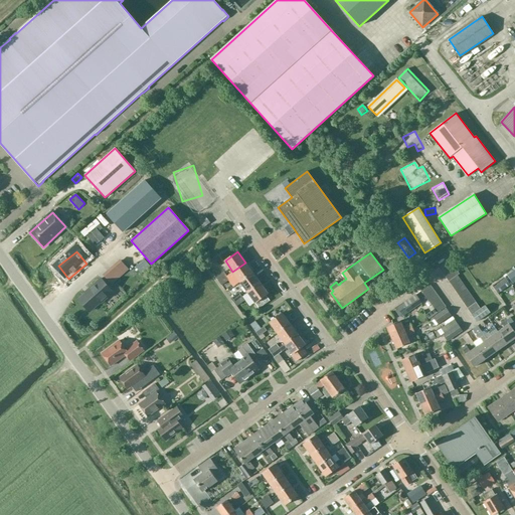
[(122,262),(105,278),(112,285),(129,270),(122,262)]
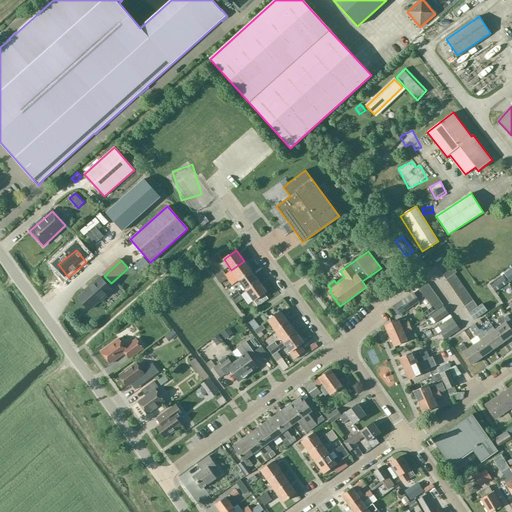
[(383,262),(389,270),(392,268),(387,260),(383,262)]
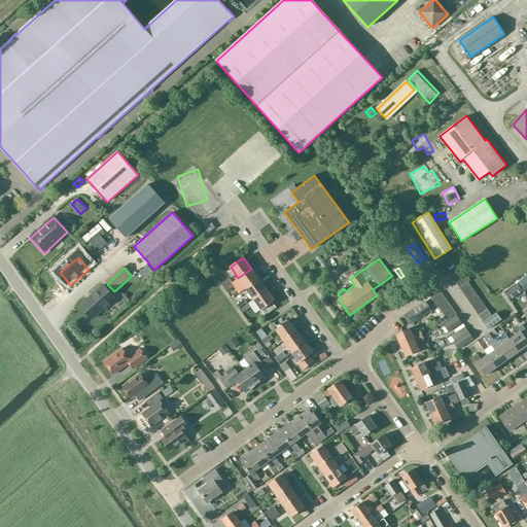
[(238,278),(246,288),(258,279),(251,269),(238,278)]
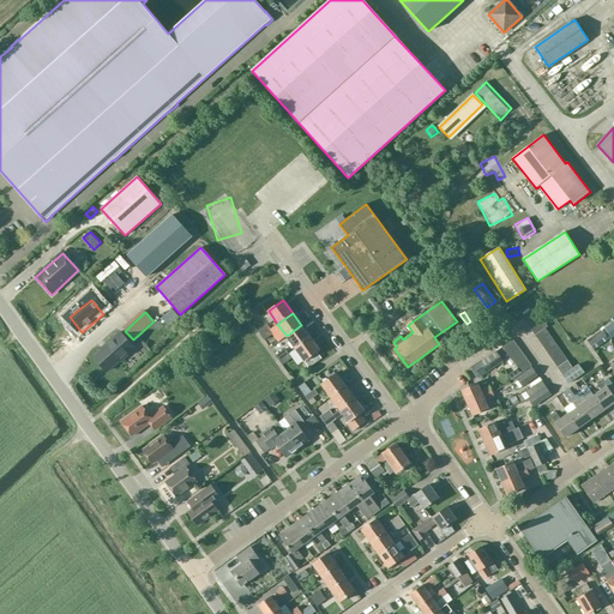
[(535,335),(545,329),(547,326),(542,319),(530,329),(535,335)]
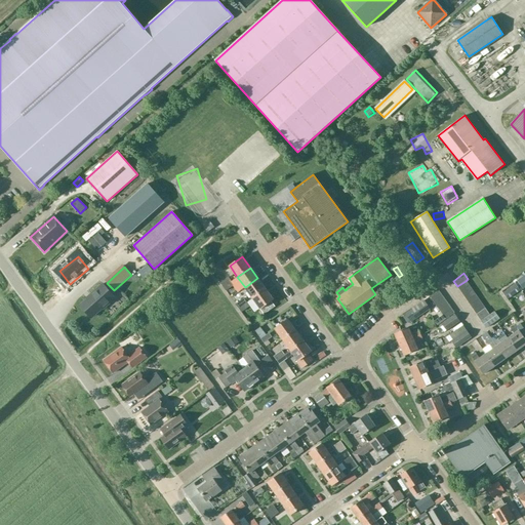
[(229,278),(220,283),(223,287),(231,281),(229,278)]
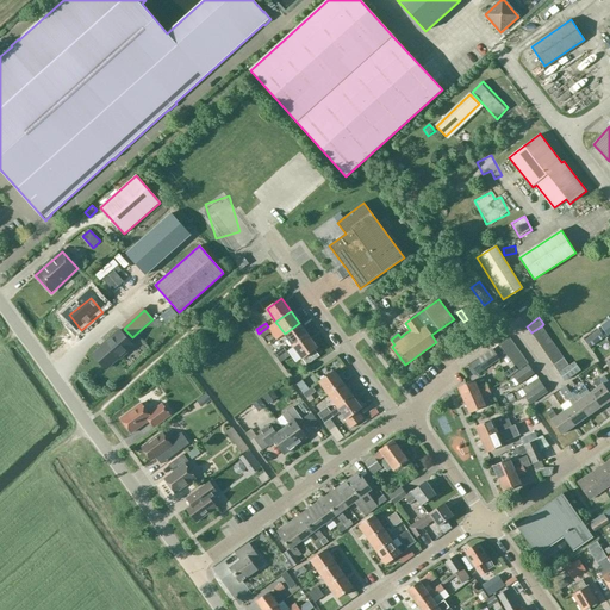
[(285,334),(293,346),(309,335),(299,323),(285,334)]
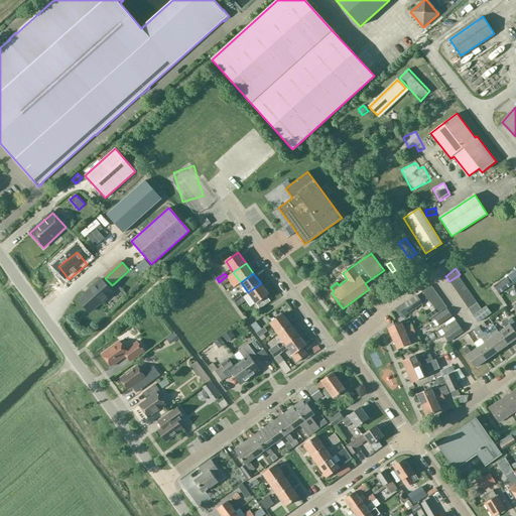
[(230,280),(227,276),(219,282),(222,286),(230,280)]
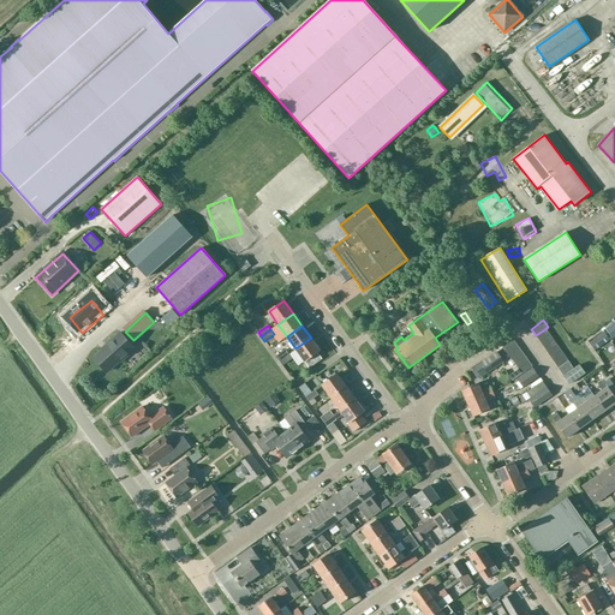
[(536,335),(539,341),(549,334),(545,329),(536,335)]
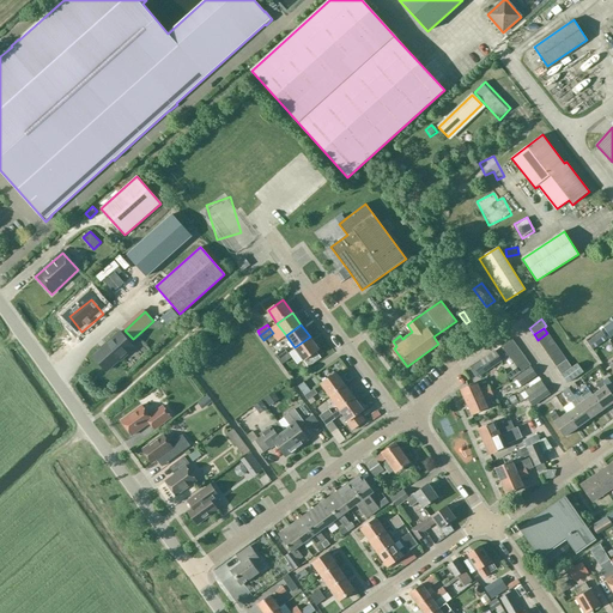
[(93,357),(107,371),(120,359),(120,360),(134,347),(120,332),(105,345),(107,346),(93,357)]
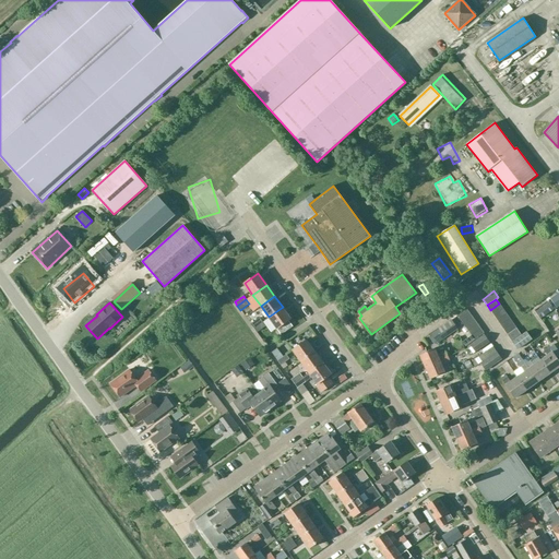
[(228,319),(216,304),(207,310),(219,326),(228,319)]
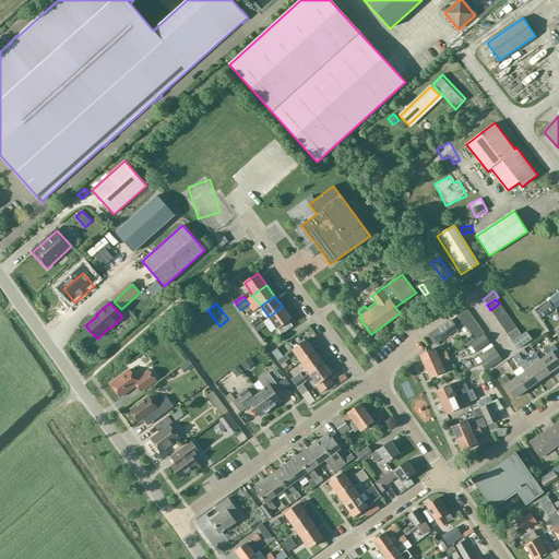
[(490,310),(494,314),(503,309),(499,304),(490,310)]
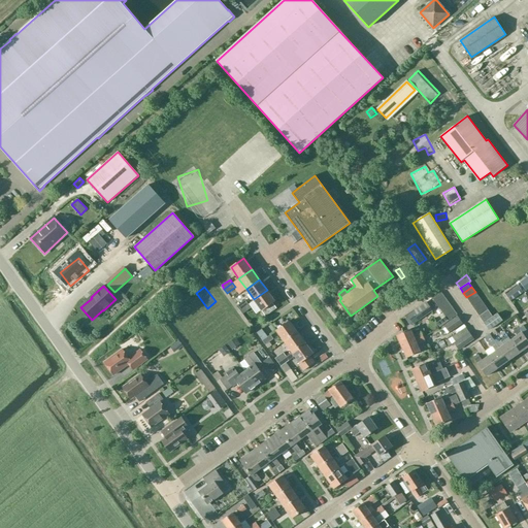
[(267,290),(254,299),(262,310),(266,316),(276,308),(274,306),(272,303),(274,301),(267,290)]
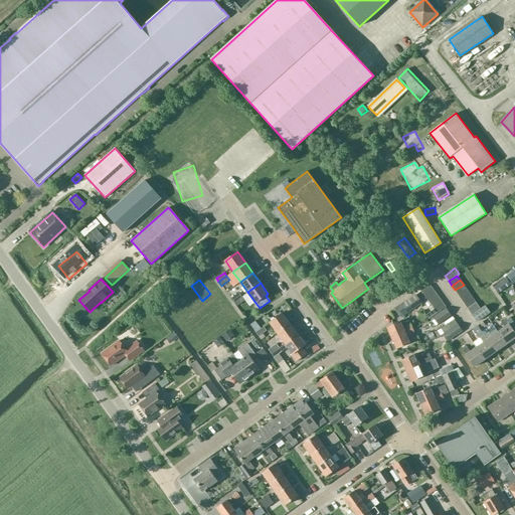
[(421,291),(424,296),(433,290),(430,285),(421,291)]
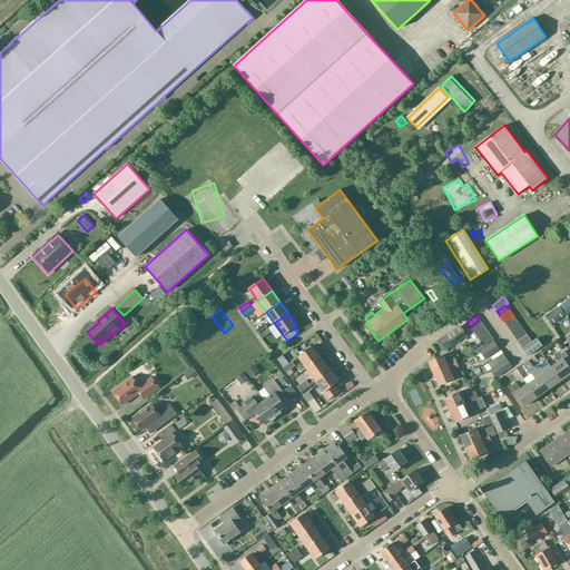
[(503,321),(507,326),(517,320),(513,315),(503,321)]
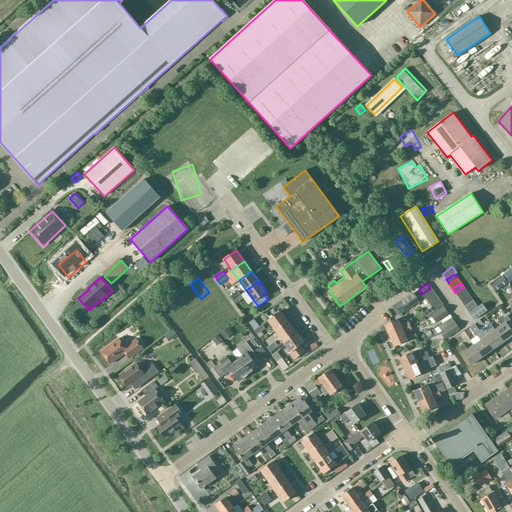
[(455,293),(458,297),(467,292),(464,287),(455,293)]
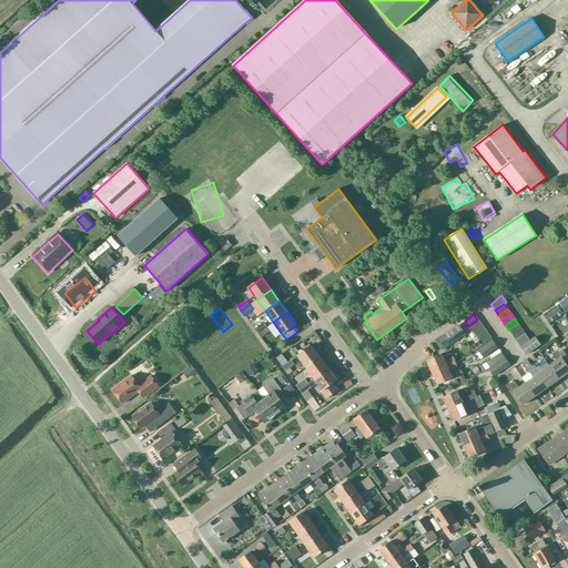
[(424,325),(428,331),(435,325),(432,320),(424,325)]
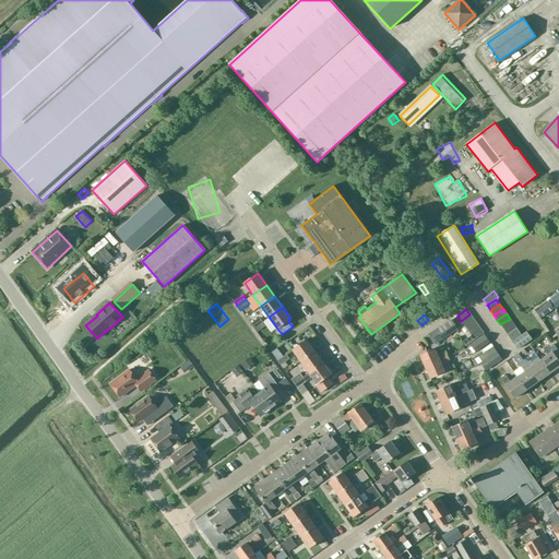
[(461,321),(464,325),(474,319),(470,314),(461,321)]
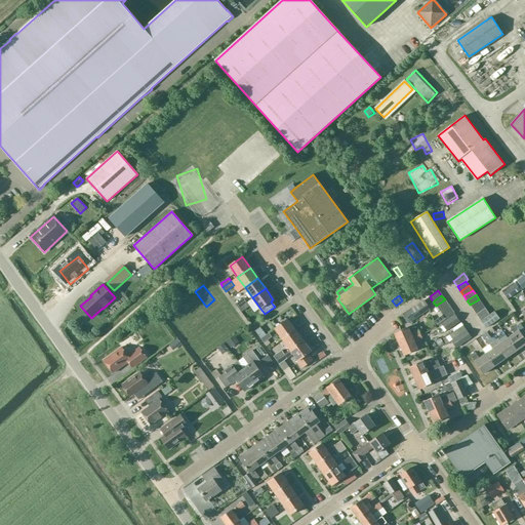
[(236,305),(238,308),(246,303),(244,298),(236,305)]
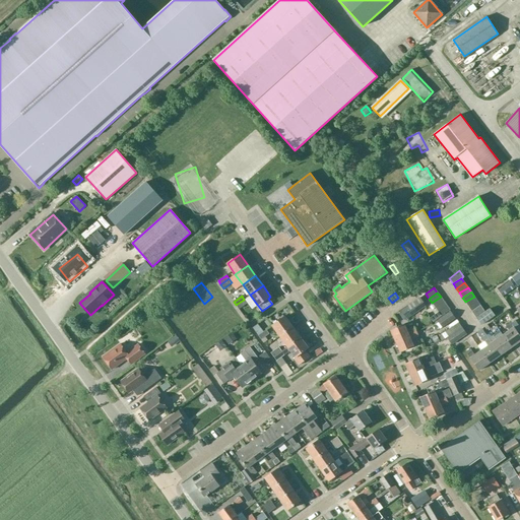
[(432,303),(435,307),(444,301),(441,297),(432,303)]
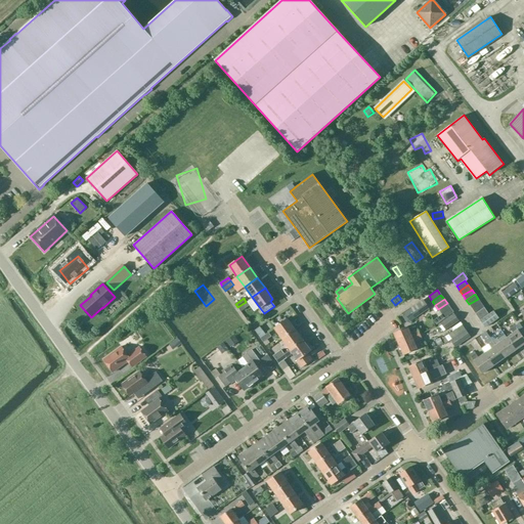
[(469,304),(472,309),(481,303),(478,299),(469,304)]
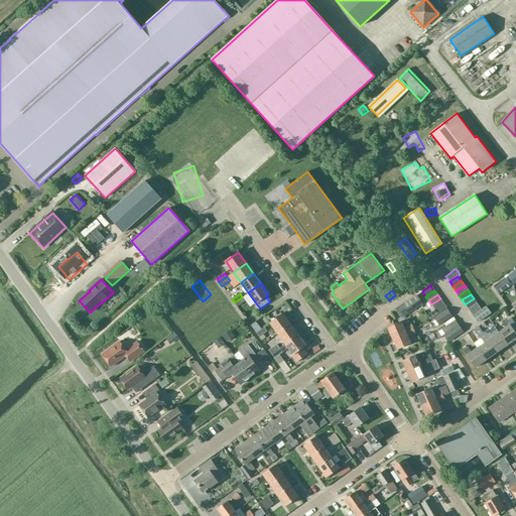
[(404,305),(398,308),(404,316),(409,313),(422,304),(417,296),(404,305)]
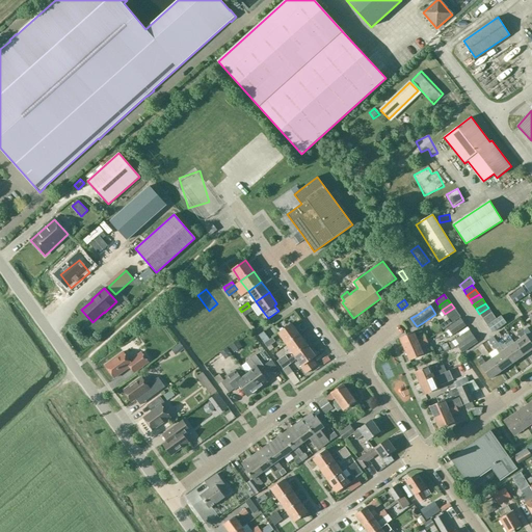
[(254,311),(249,307),(241,312),(245,317),(254,311)]
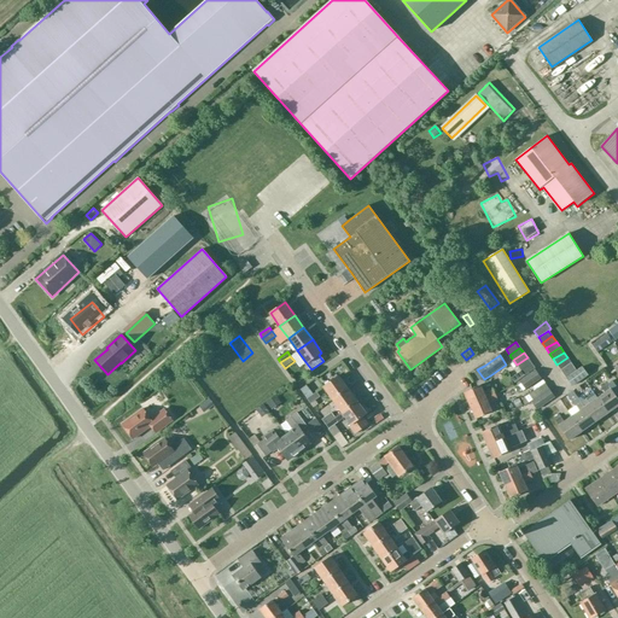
[(517,365),(522,371),(531,363),(528,357),(517,365)]
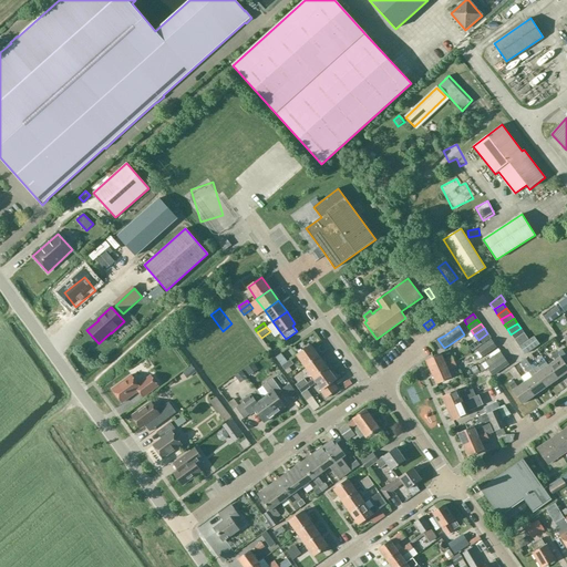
[(524,332),(521,328),(511,334),(515,339),(524,332)]
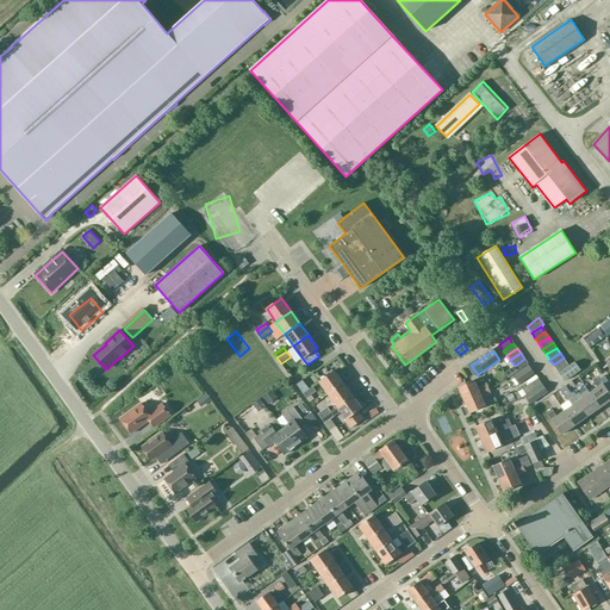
[(218,368),(207,354),(198,361),(207,375),(218,368)]
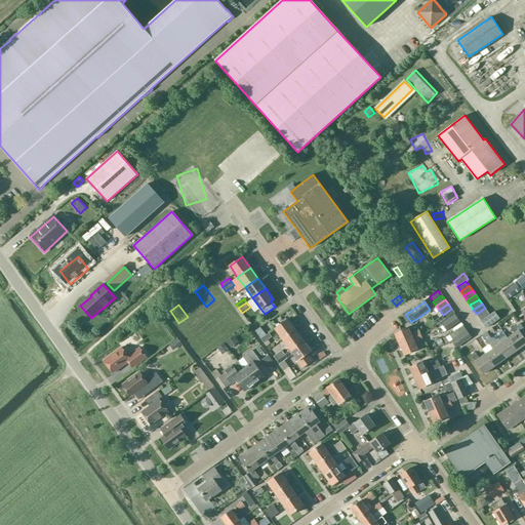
[(477,314),(482,322),(490,316),(485,308),(477,314)]
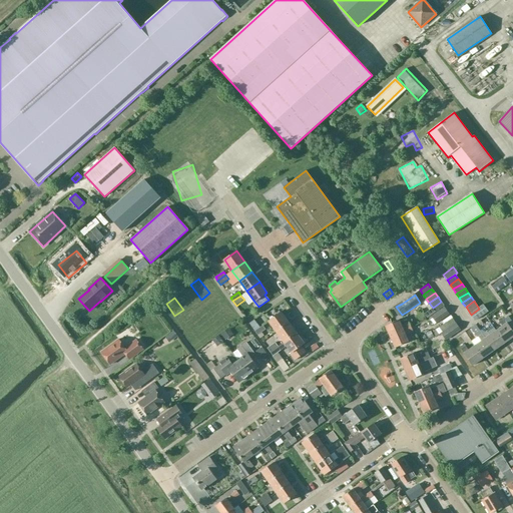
[(433,308),(436,312),(444,306),(441,302),(433,308)]
